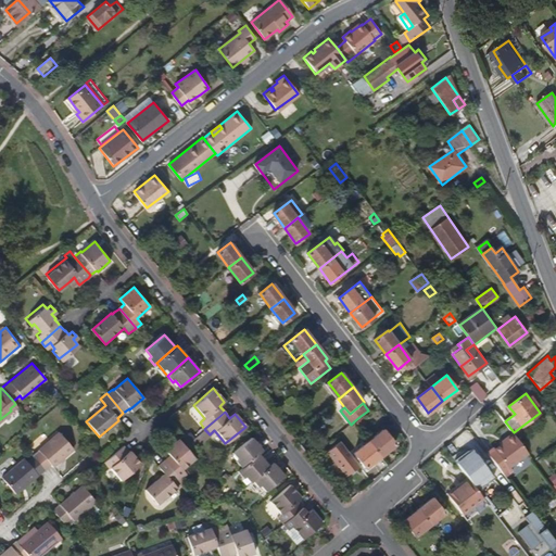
[(361,416),(354,421),(359,428),(366,424),(361,416)]
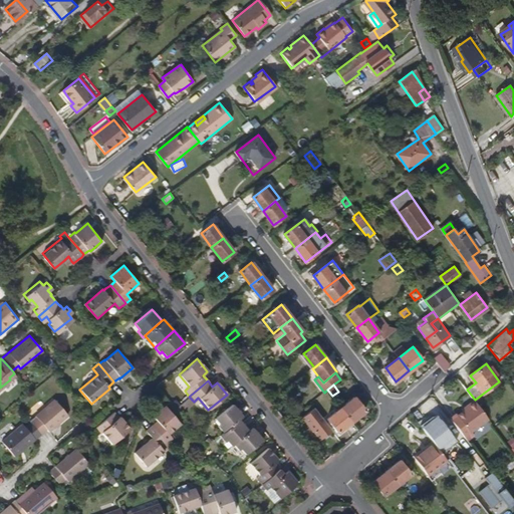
[(365,410),(354,397),(341,408),(351,421),(365,410)]
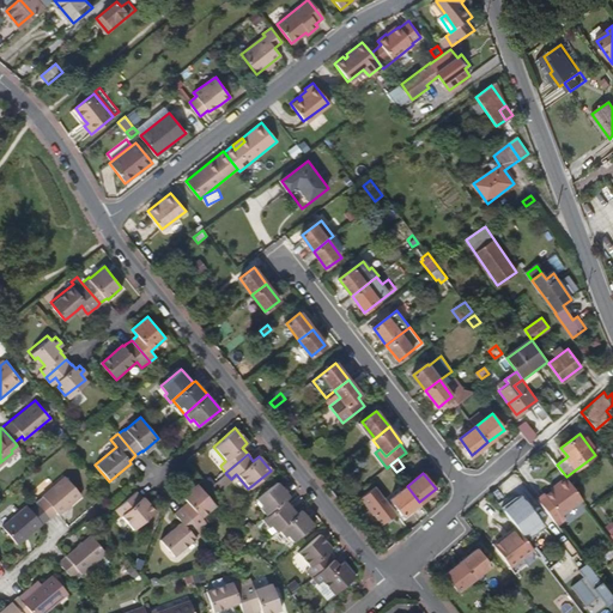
[(58,513),(80,492),(65,474),(42,492),(44,495),(36,502),(48,516),(52,513),(55,510),(58,513)]
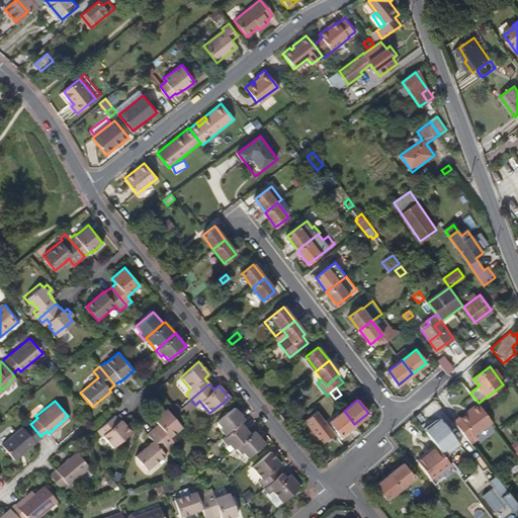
[(493,422),(479,403),(470,409),(471,411),(467,414),(462,418),(460,416),(454,421),(471,444),(479,439),(476,435),(493,422)]
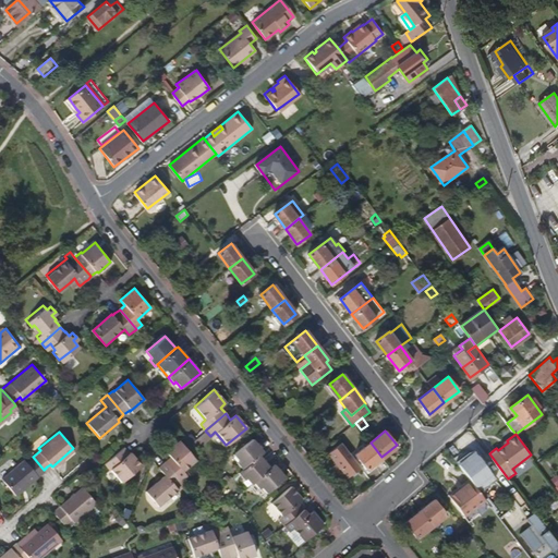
[(258,456),(263,451),(252,438),(233,453),(238,460),(235,461),(242,469),(258,456)]
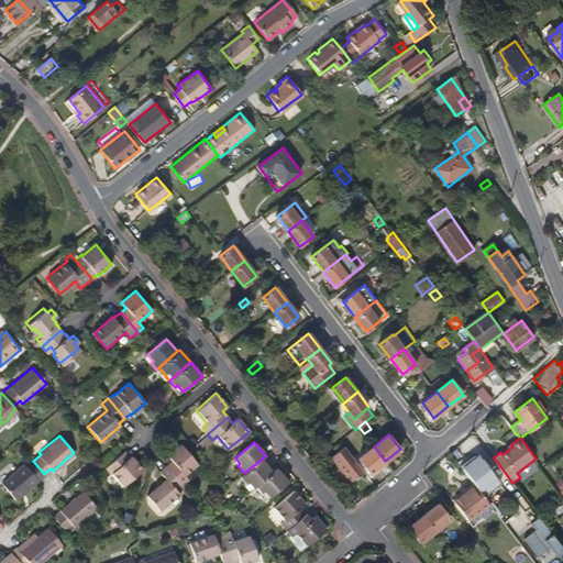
[(196,464),(179,444),(166,456),(170,461),(168,463),(165,465),(181,485),(187,481),(183,475),(196,464)]
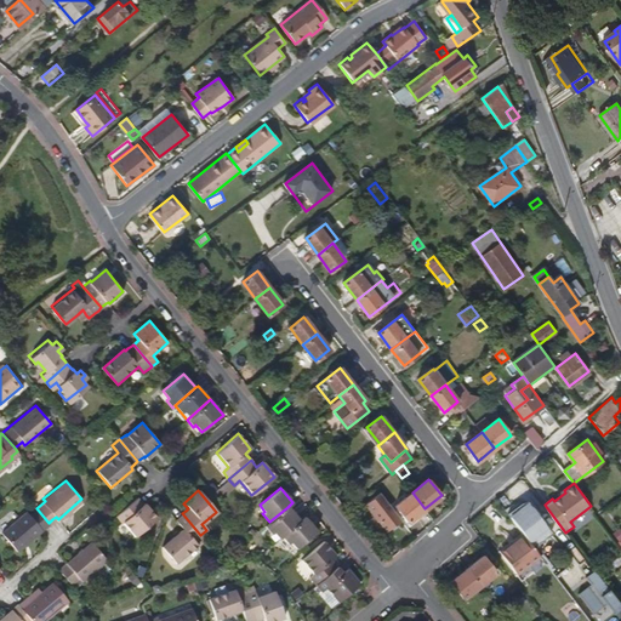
[(387,531),(402,519),(380,493),(365,503),(387,531)]
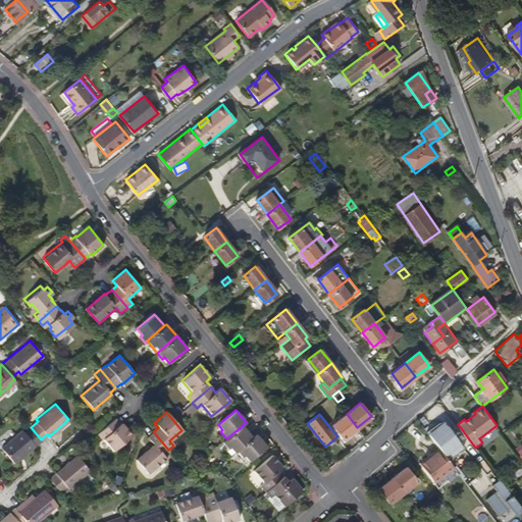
[(344,438),(357,427),(347,414),(333,425),(344,438)]
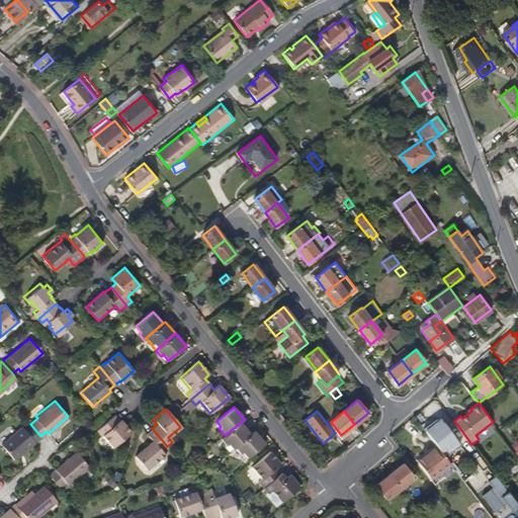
[(130,432),(119,420),(118,421),(115,417),(113,415),(96,430),(101,436),(102,435),(112,447),(130,432)]
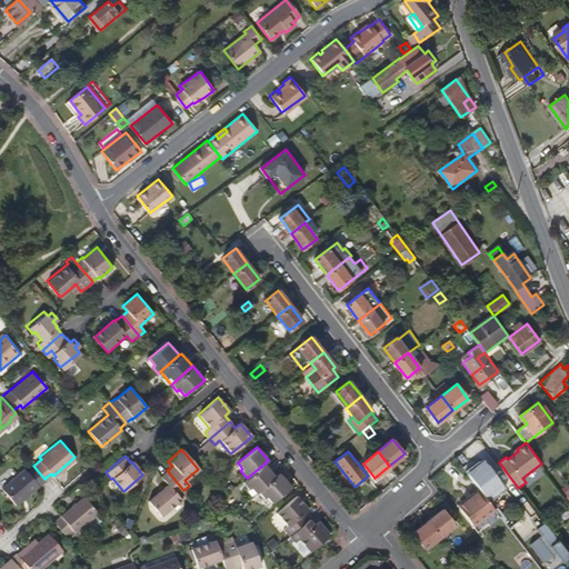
[(258,491),(275,477),(263,465),(247,478),(242,482),(248,489),(250,487),(256,492),(258,491)]
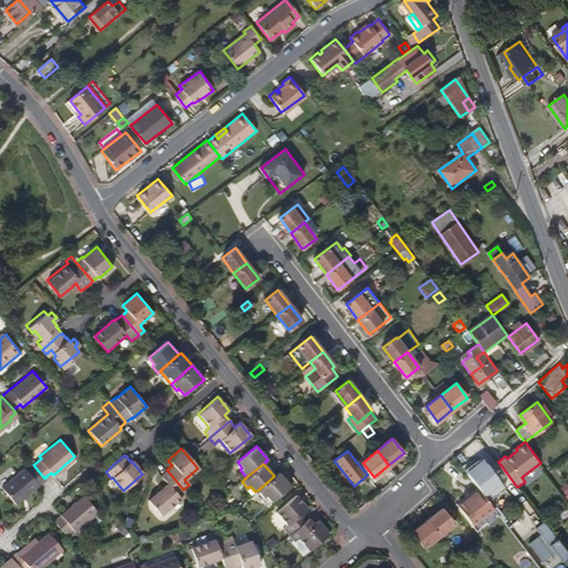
[(44,478),(33,465),(27,470),(23,467),(0,486),(13,503),(38,484),(40,482),(44,478)]
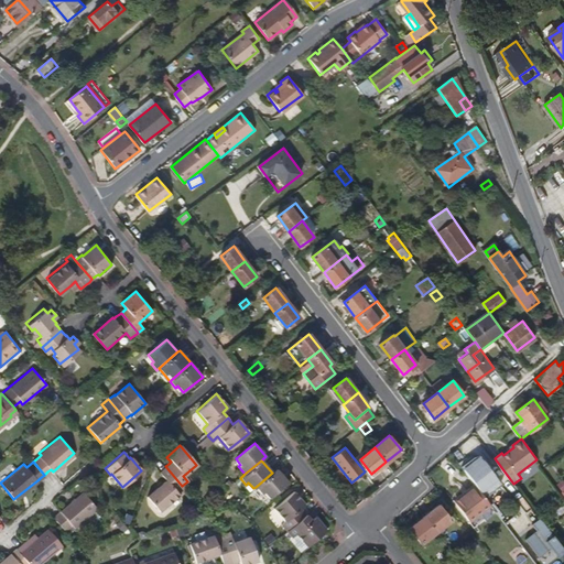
[(179,495),(176,491),(182,486),(165,466),(162,469),(159,472),(165,480),(147,496),(160,511),(179,495)]
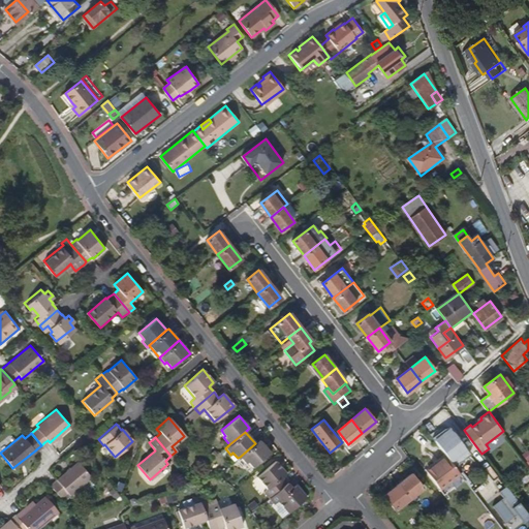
[(252,467),(270,453),(259,440),(255,443),(240,457),(245,463),(247,461),(252,467)]
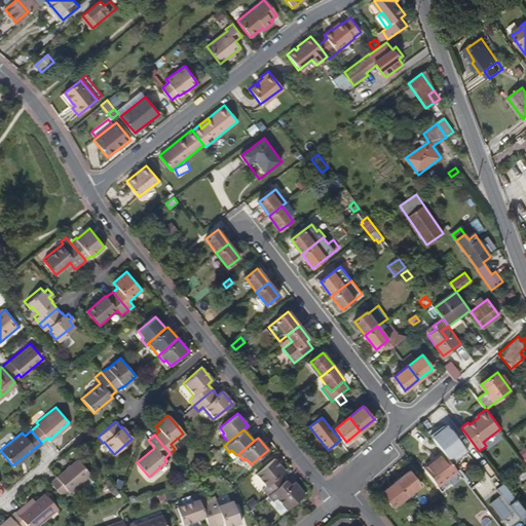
[(447,457),(444,452),(423,468),(438,487),(457,471),(447,457)]
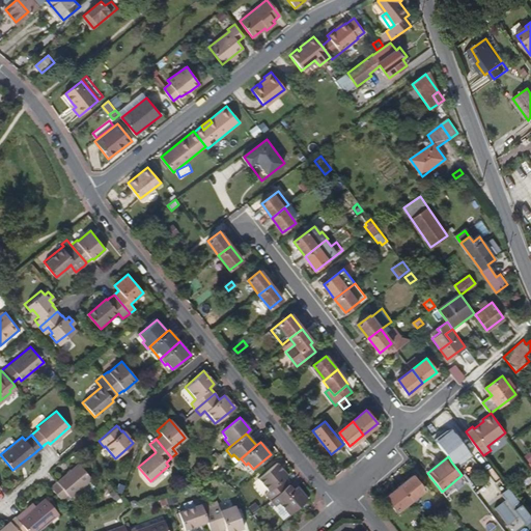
[(71,496),(91,478),(78,463),(56,481),(53,483),(50,485),(61,499),(68,493),(71,496)]
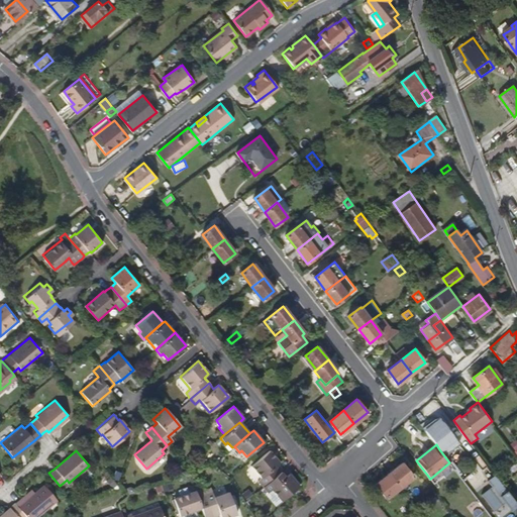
[(280,471),(276,466),(280,462),(269,450),(250,466),(261,478),(257,480),(263,486),(280,471)]
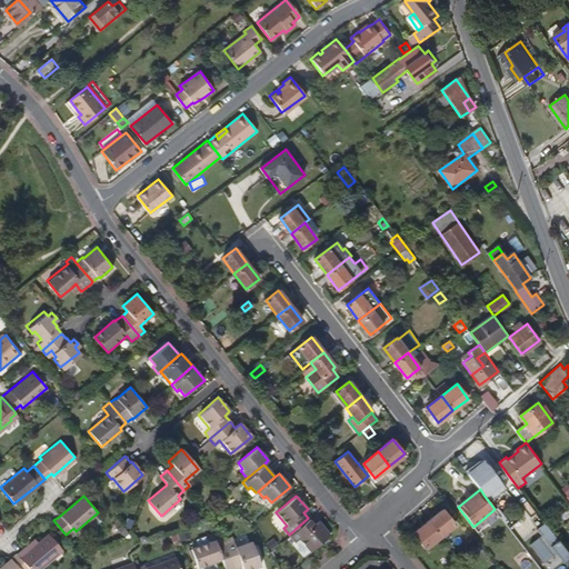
[(440,537),(456,523),(443,509),(428,520),(440,537)]
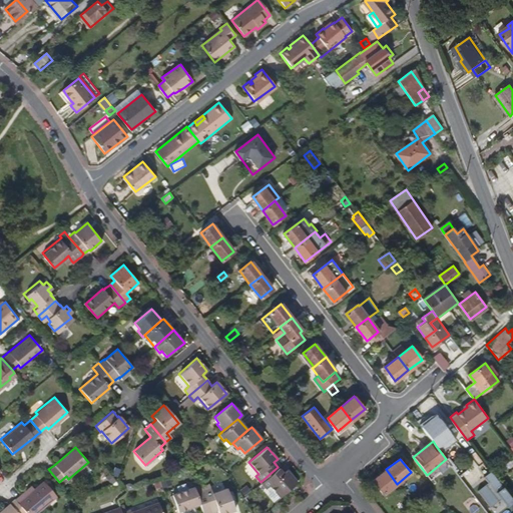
[(297,482),(287,470),(283,473),(278,467),(261,482),(266,488),(269,486),(278,497),(279,498),(297,482)]
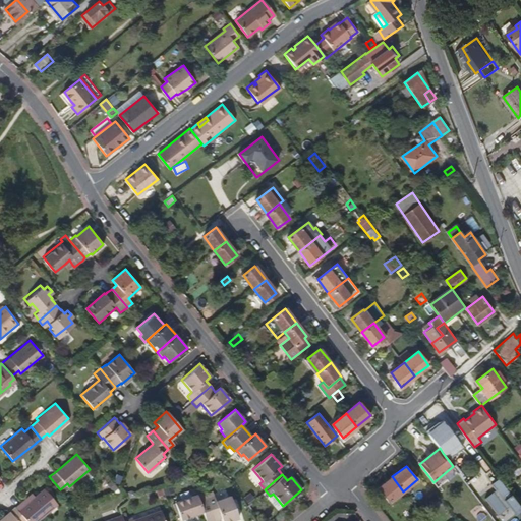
[(403,491),(392,476),(379,487),(390,502),(403,491)]
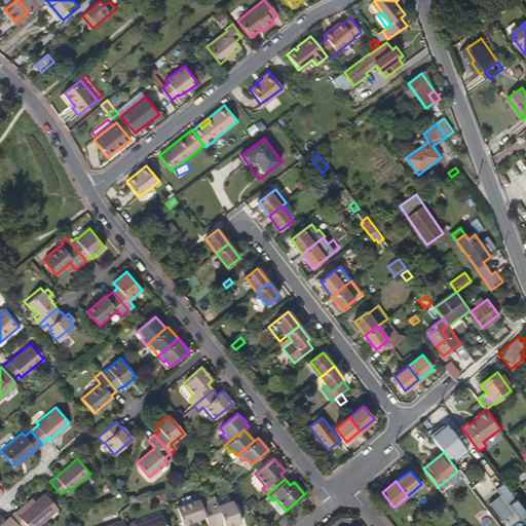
[(520,519),(525,514),(525,511),(503,483),(497,488),(500,493),(497,495),(497,494),(488,501),(501,517),(512,509),(520,519)]
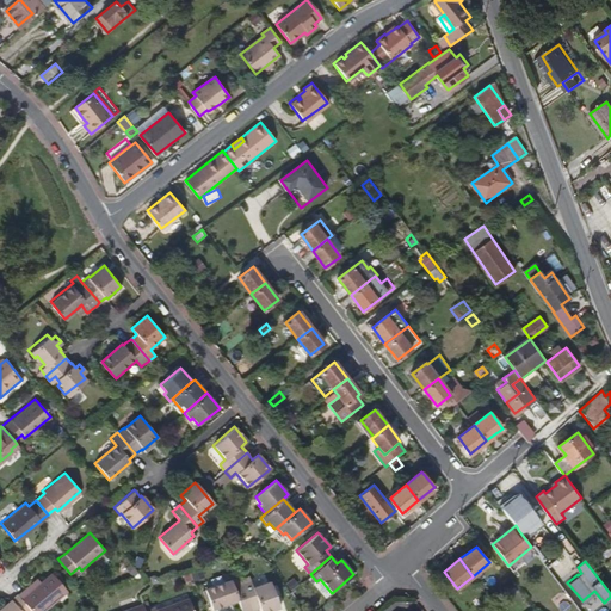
[(133,578),(141,575),(131,563),(125,568),(133,578)]
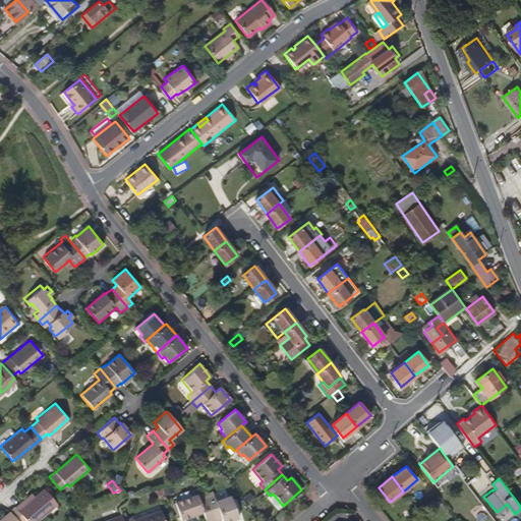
[(26,520),(35,520),(57,503),(44,487),(34,497),(23,505),(20,501),(17,504),(14,506),(25,519),(26,520)]
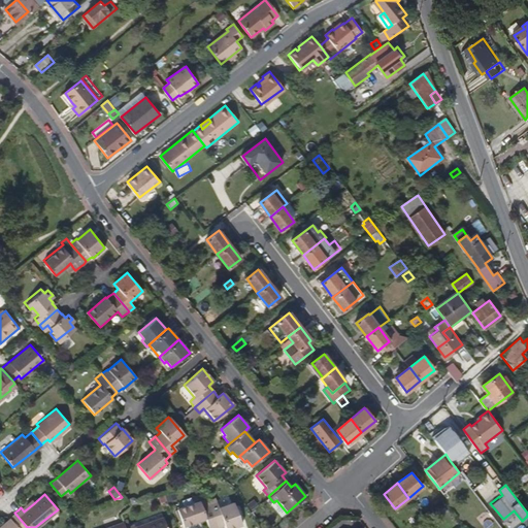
[(163,494),(157,496),(159,502),(165,500),(163,494)]
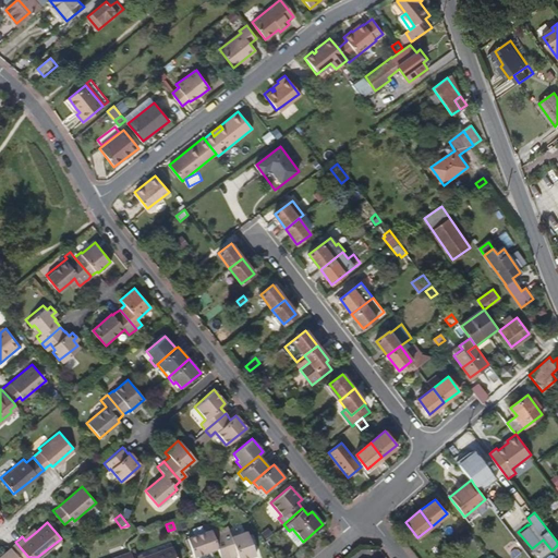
[(25,541),(36,532),(33,528),(22,536),(25,541)]
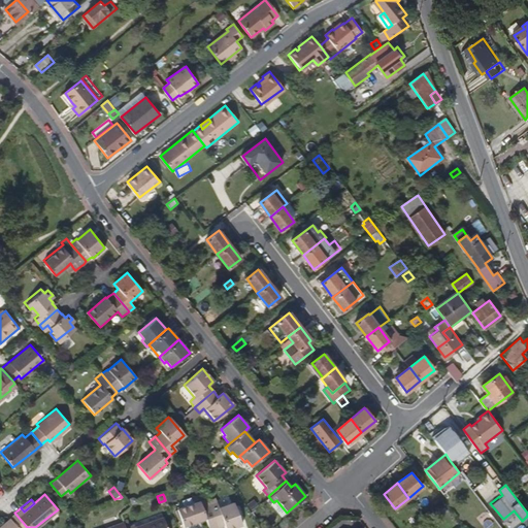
[(253,500),(248,504),(251,508),(256,504),(253,500)]
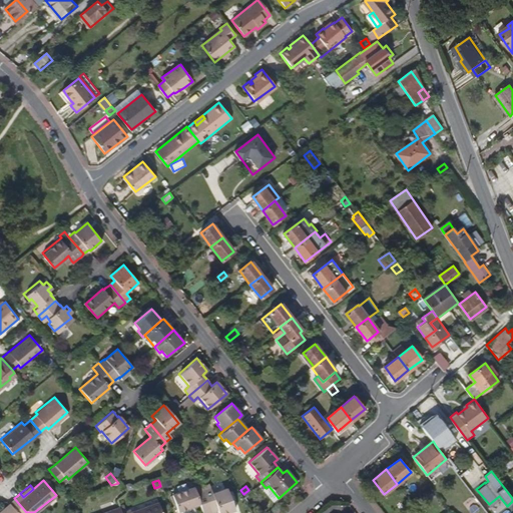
[(269,486),(266,488),(262,491),(272,502),(278,497),(269,486)]
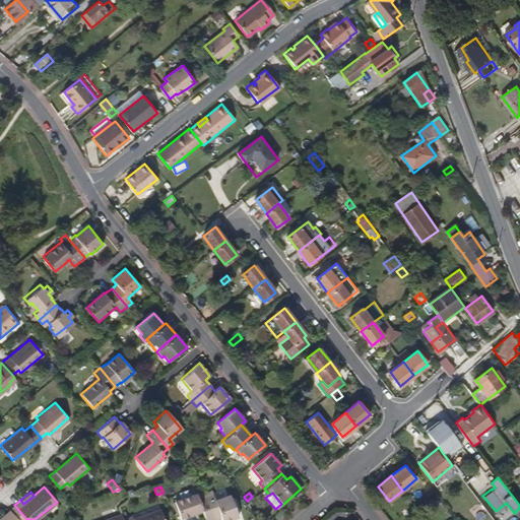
[(226,519),(238,516),(230,494),(213,499),(211,495),(205,497),(213,518),(220,516),(221,519),(226,519)]
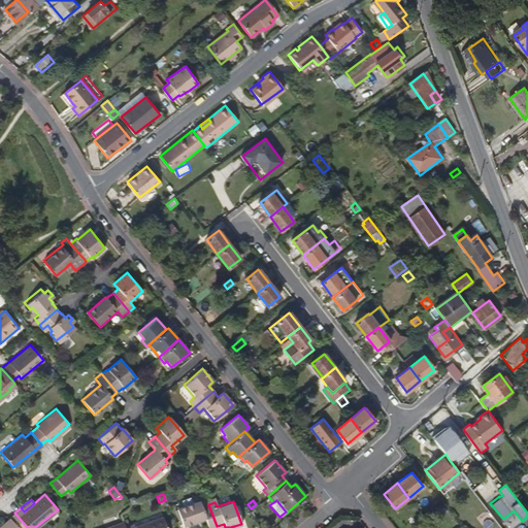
[(211,527),(217,526),(208,504),(200,507),(198,502),(176,509),(183,527),(204,519),(207,527),(211,527)]
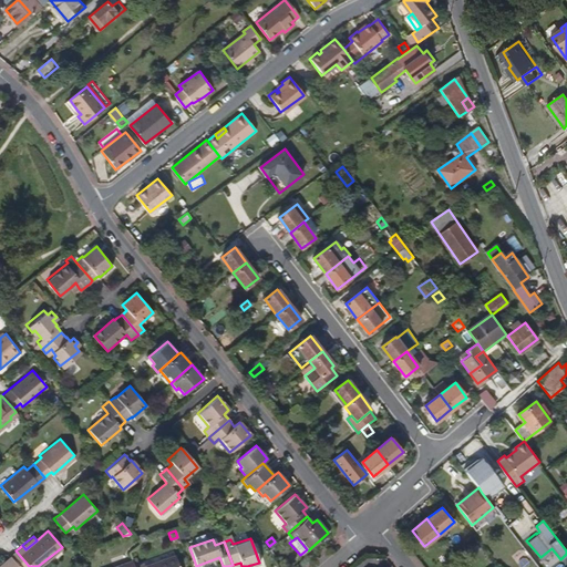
[(0,566),(24,566),(28,565),(16,550),(12,554),(10,556),(0,563),(0,566)]
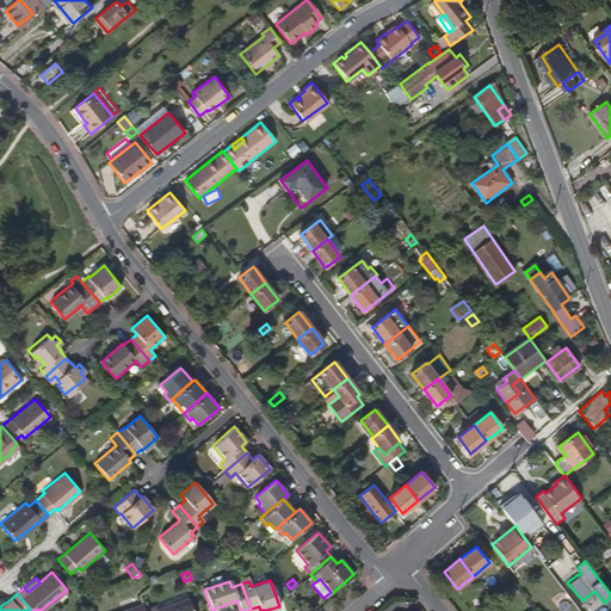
[(192,610),(187,596),(155,606),(156,610),(154,610),(192,610)]
